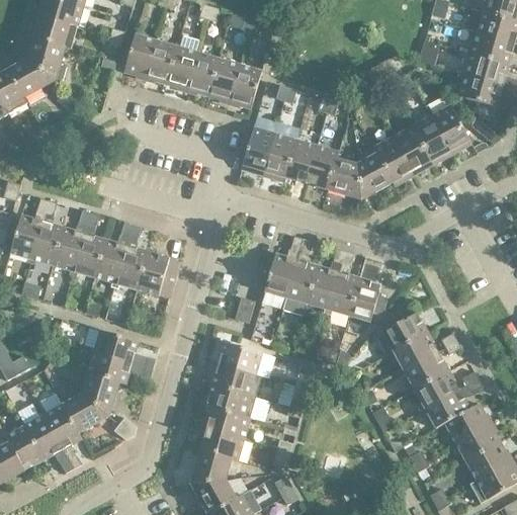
[(82,5),(64,0),(38,0),(34,14),(76,26),(82,5)]
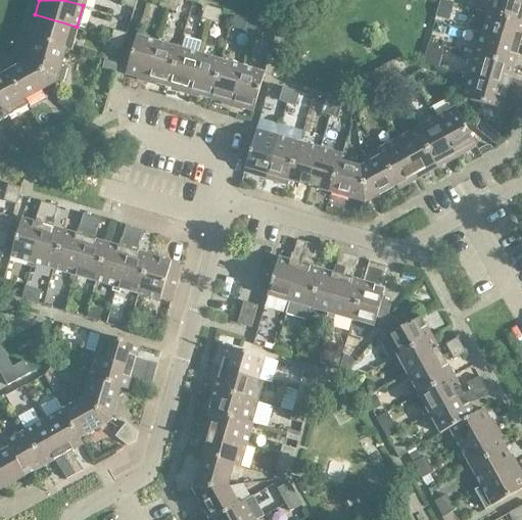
[(168,0),(167,6),(175,9),(177,0),(168,0)]
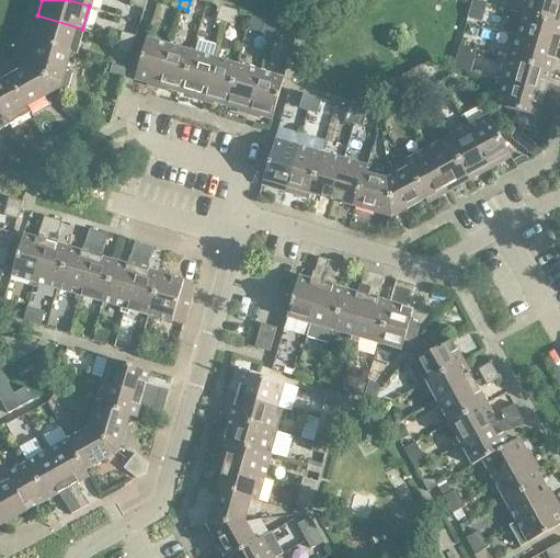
[(470,0),(467,13),(481,18),(486,1),(481,0),(470,0)]
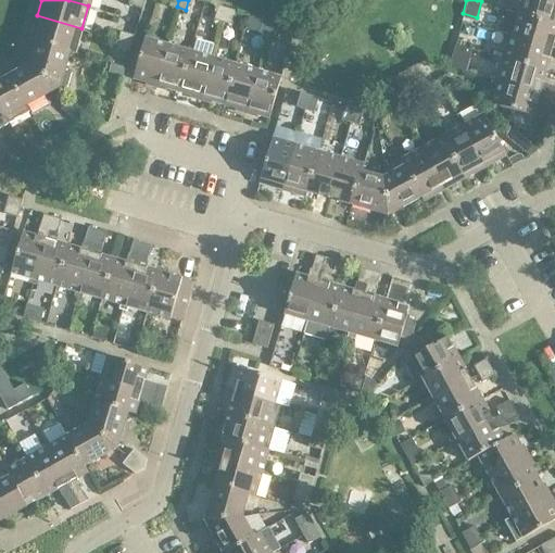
[(551,21),(554,4),(554,0),(520,0),(518,12),(551,22),(551,21)]
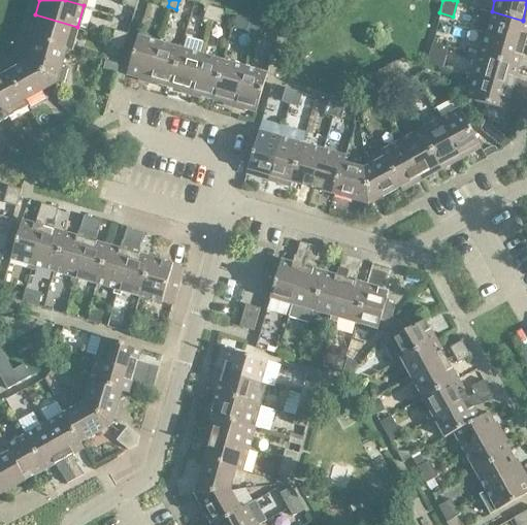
[(215,5),(206,3),(202,17),(210,19),(215,5)]
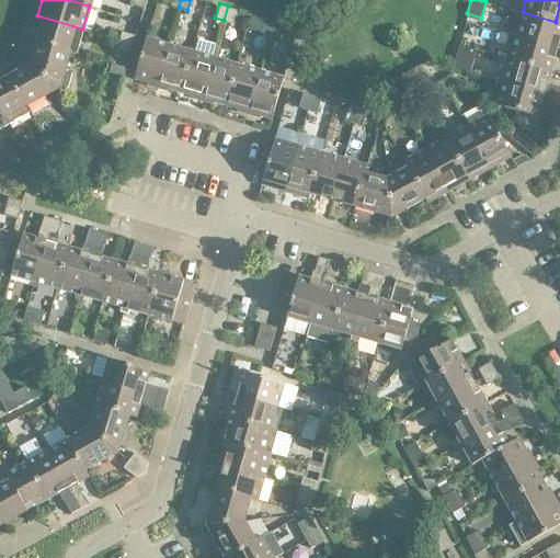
[(237,9),(228,6),(224,20),(233,23),(237,9)]
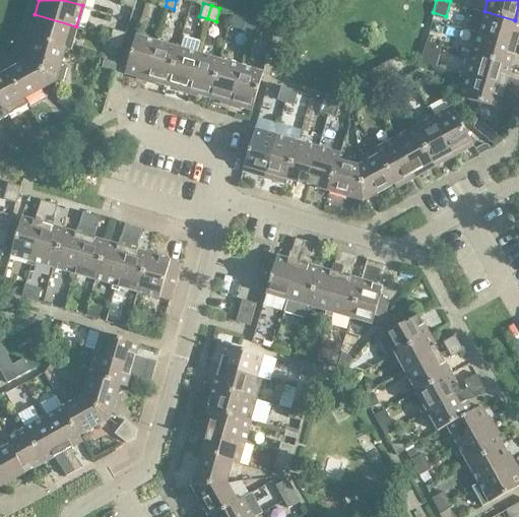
[(515,20),(484,11),(479,28),(474,26),(473,30),(516,43),(518,30),(518,19),(515,19),(515,20)]
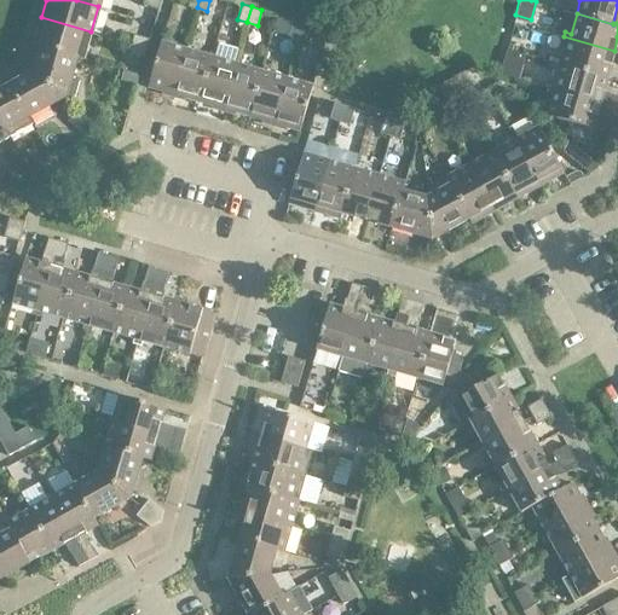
[(91,32),(41,17),(34,42),(39,45),(40,44),(76,54),(76,56),(84,57),(91,32)]
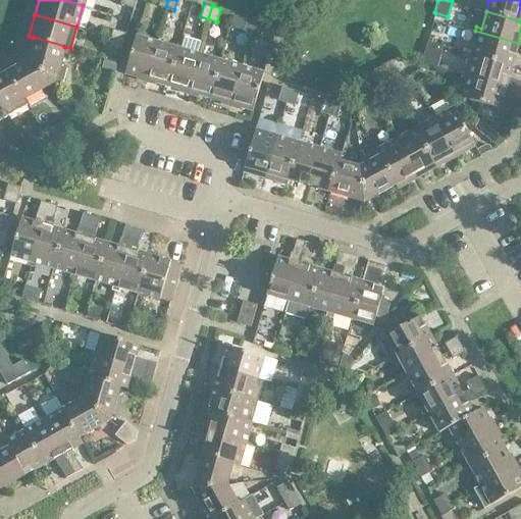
[(255,17),(246,15),(243,29),(251,31),(255,17)]
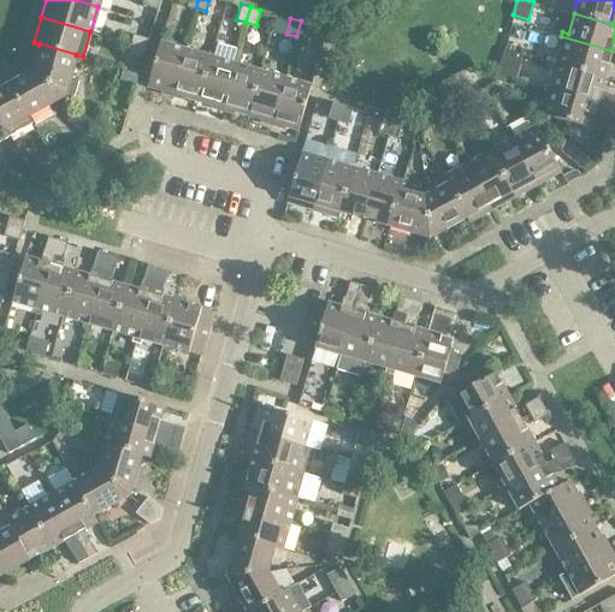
[(311,24),(301,21),(296,36),(306,40),(311,24)]
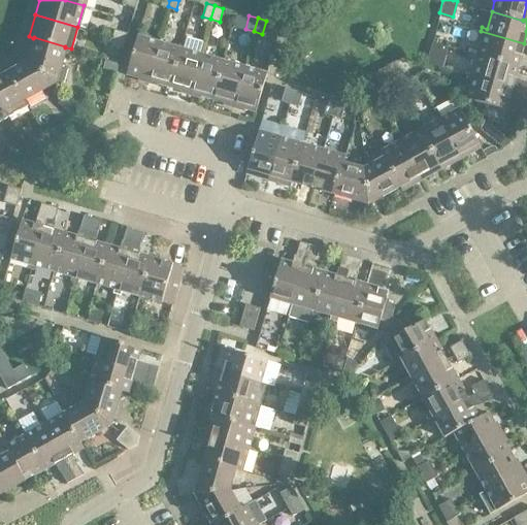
[(112,28),(110,35),(125,39),(127,31),(112,28)]
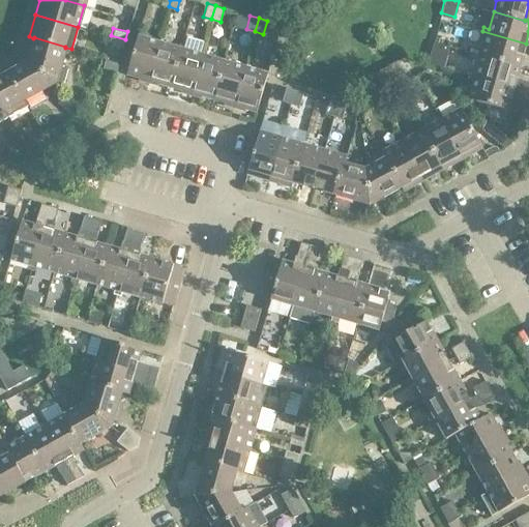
[(526,44),(482,31),(481,35),(487,36),(481,55),(519,65),(526,44)]
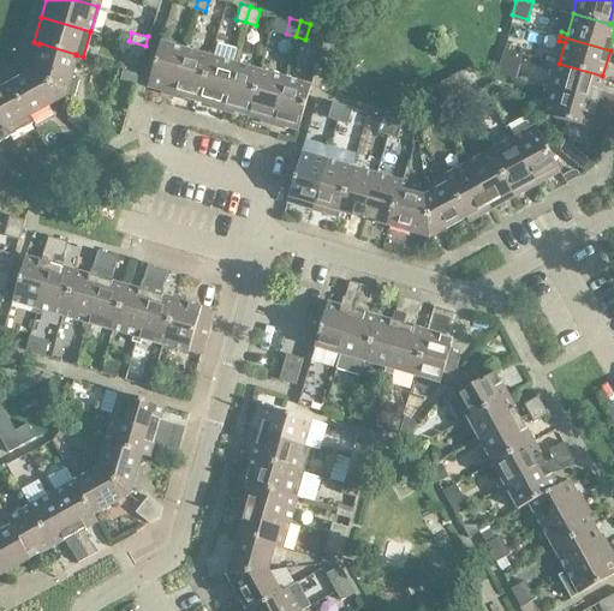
[(184,47),(159,40),(145,84),(171,91),(184,47)]
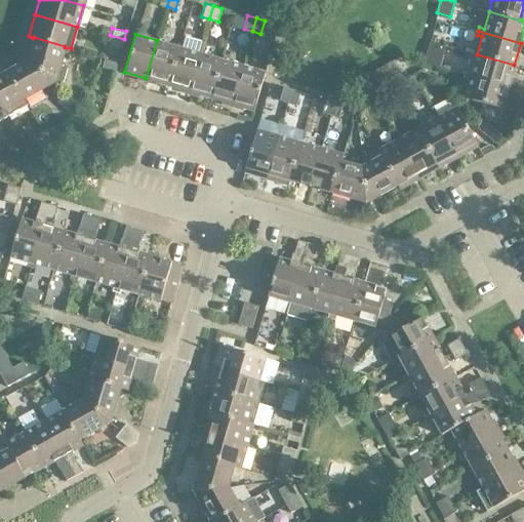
[(124,39),(110,35),(108,44),(121,48),(124,39)]
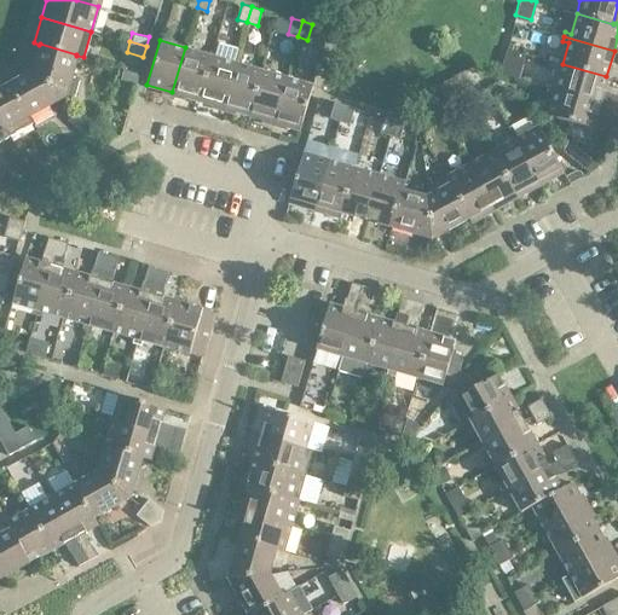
[(40,44),(39,45),(33,69),(64,96),(76,56),(76,54),(40,44)]
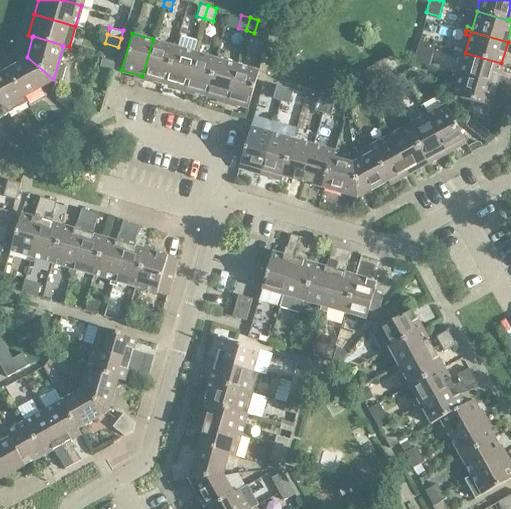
[(174,45),(153,39),(142,76),(163,82),(174,45)]
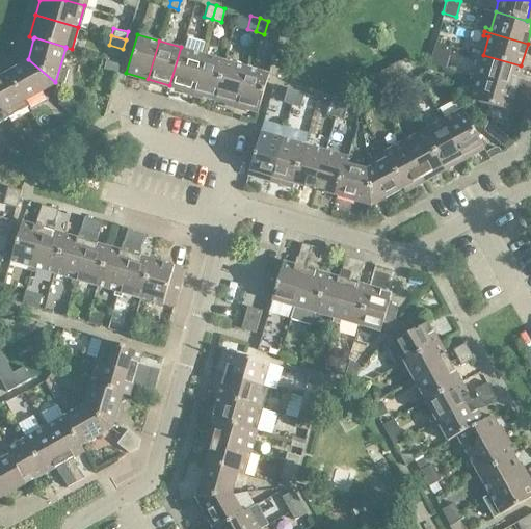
[(435,41),(432,49),(448,54),(450,45),(435,41)]
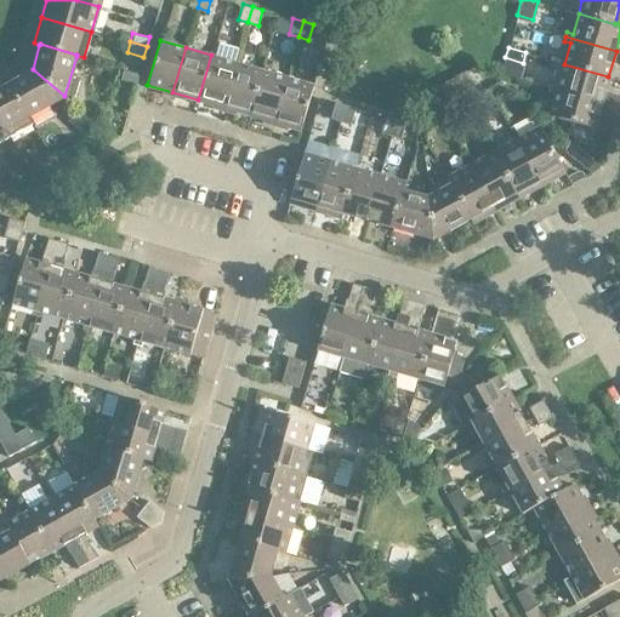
[(237,62),(211,55),(198,100),(223,107),(237,62)]
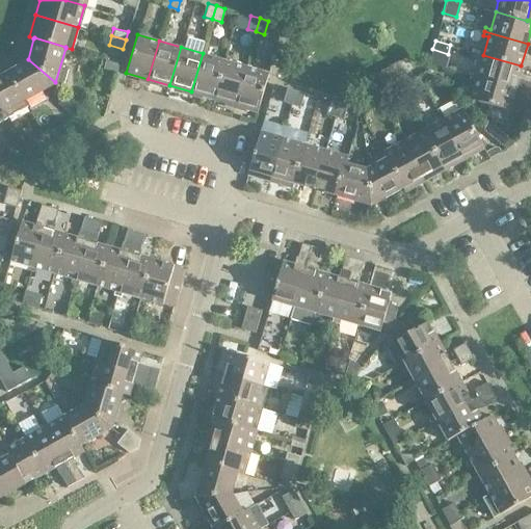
[(224,59),(203,53),(191,91),(213,98),(224,59)]
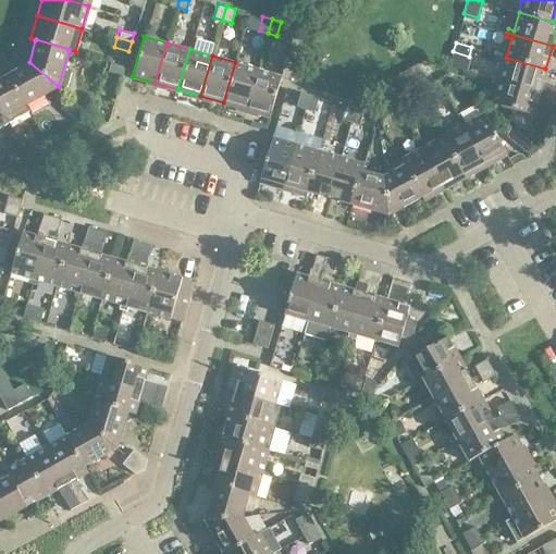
[(425,58),(417,62),(424,75),(432,71),(425,58)]
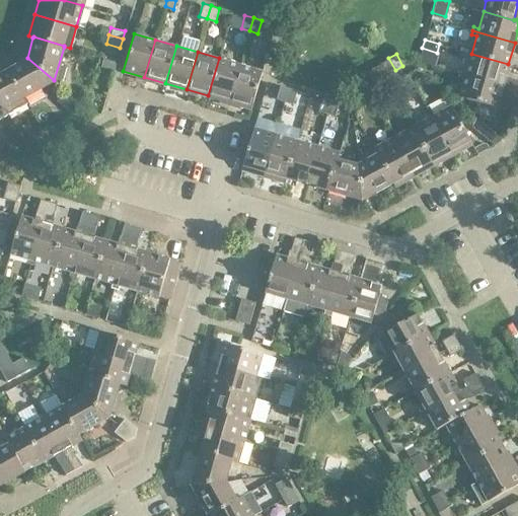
[(508,64),(471,54),(466,71),(461,70),(460,73),(502,85),(508,64)]
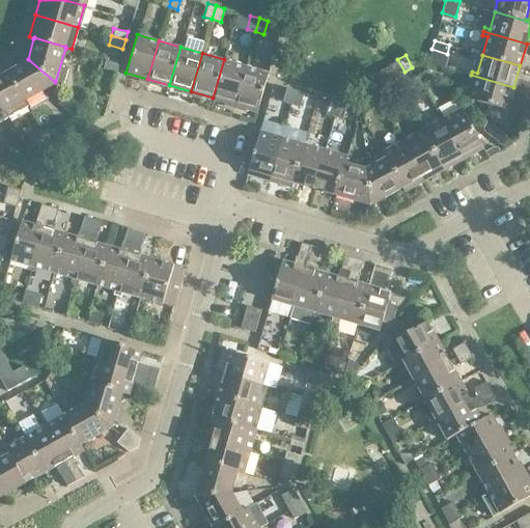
[(103,67),(116,71),(118,62),(105,58),(103,67)]
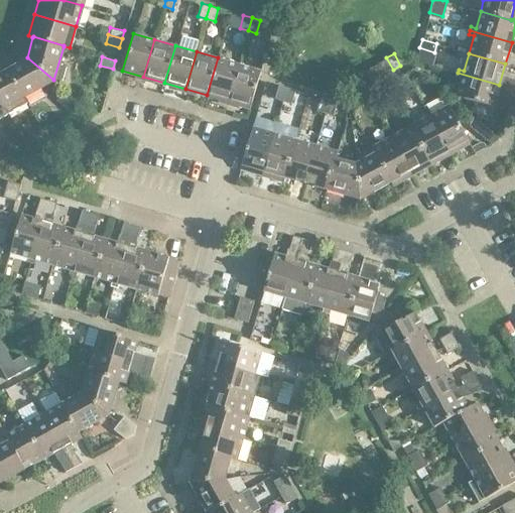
[(53,80),(27,57),(7,69),(23,97),(23,96),(53,80)]
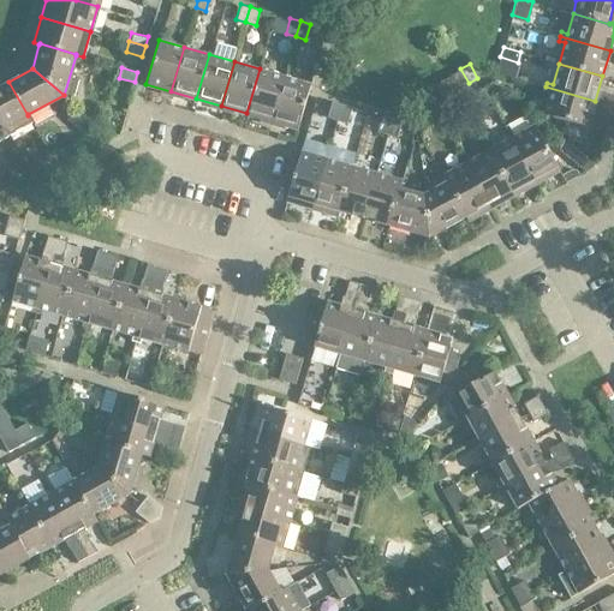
[(284,77),(260,69),(246,113),(272,120),(284,77)]
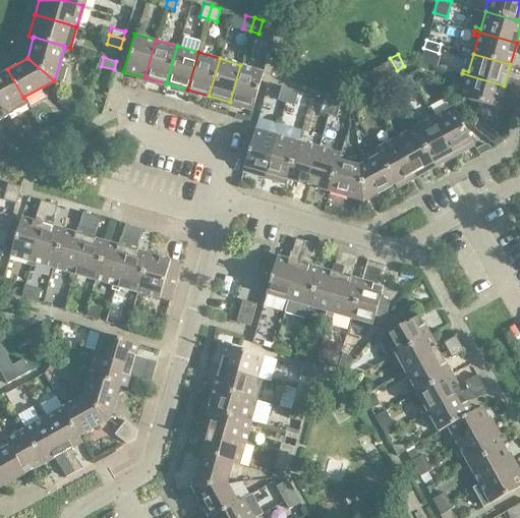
[(397,70),(390,58),(383,62),(390,74),(397,70)]
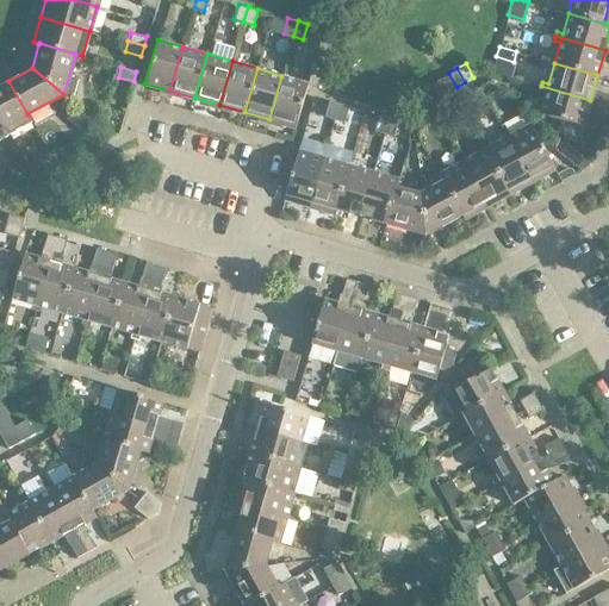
[(457,87),(448,73),(440,77),(447,92),(457,87)]
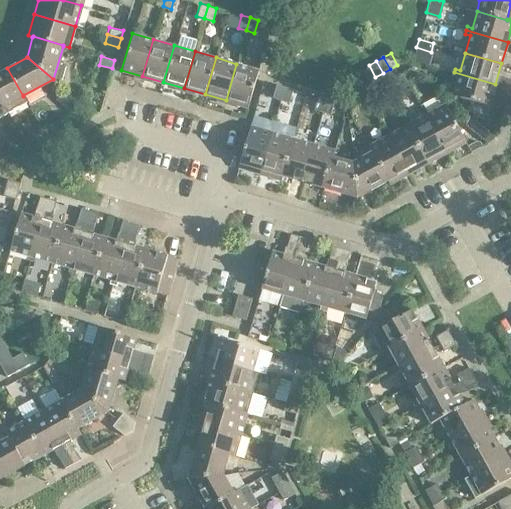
[(257,70),(236,64),(226,100),(247,107),(257,70)]
